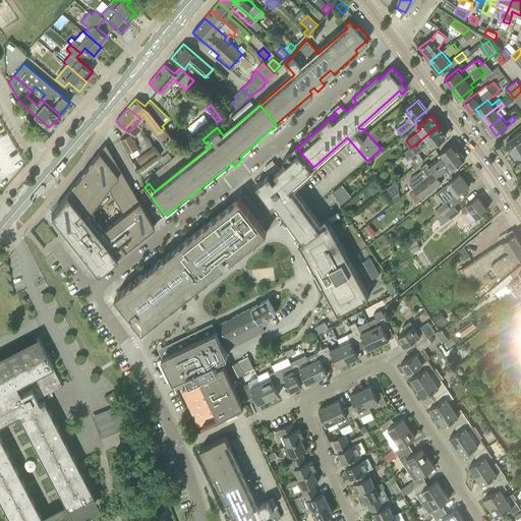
[(432,146),(447,134),(439,125),(411,148),(403,155),(405,157),(407,160),(411,158),(417,165),(423,159),(418,152),(430,142),(432,146)]
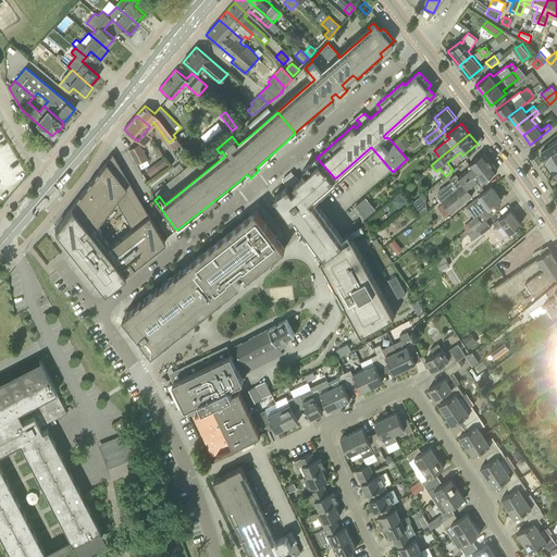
[(551,146),(541,152),(548,164),(556,158),(556,138),(549,144),(551,146)]
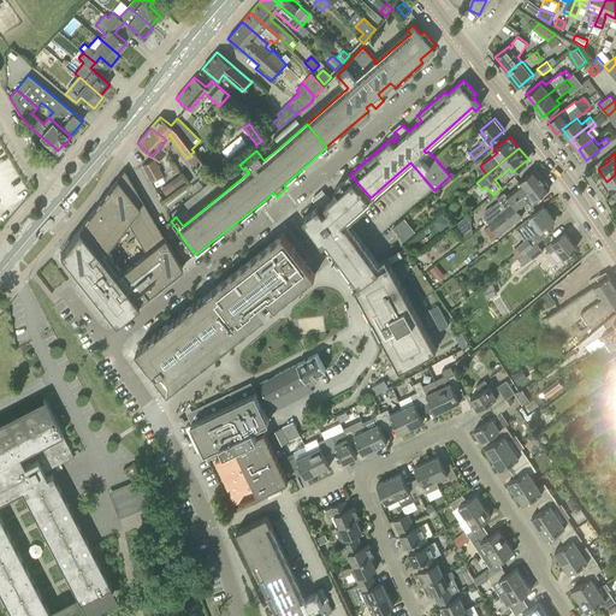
[(443,154),(438,159),(445,167),(450,164),(443,154)]
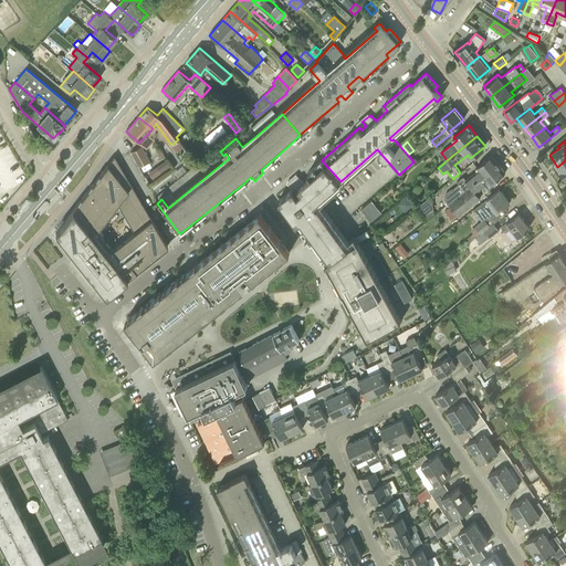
[(138,167),(139,167),(149,161),(142,146),(130,152),(138,167)]
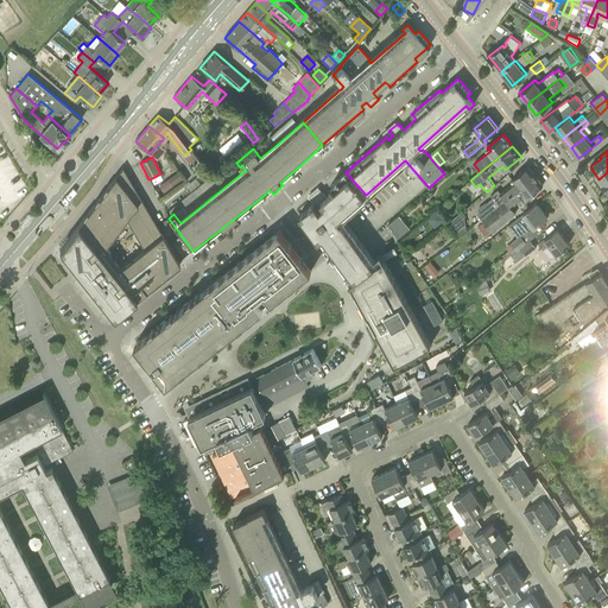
[(499,190),(492,196),(493,197),(487,202),(493,210),(506,200),(505,198),(515,190),(518,192),(537,177),(529,166),(512,179),(514,182),(501,192),(499,190)]
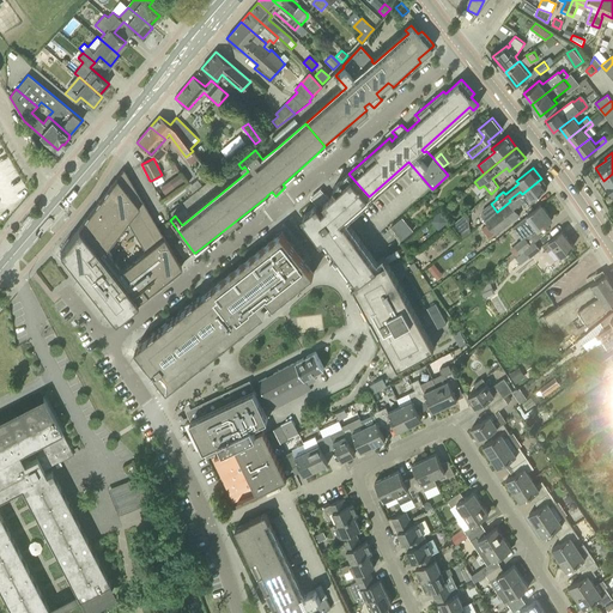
[(60,252),(83,280),(86,278),(93,286),(90,290),(114,321),(181,267),(123,169),(60,252)]
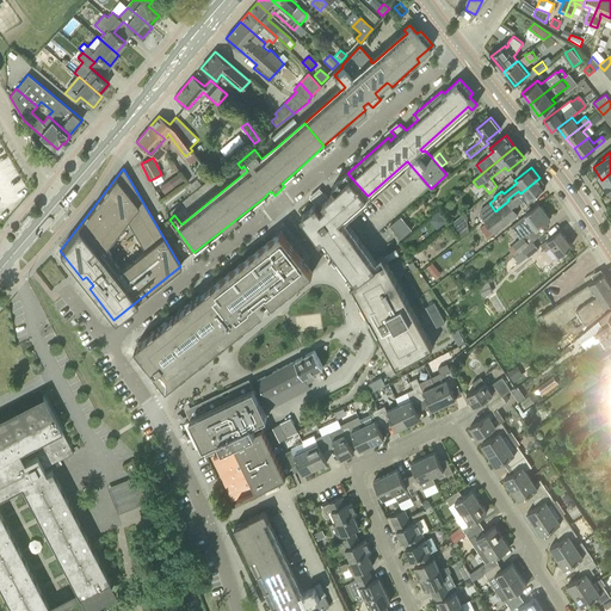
[(174,187),(184,180),(179,173),(177,174),(179,177),(172,183),(174,187)]
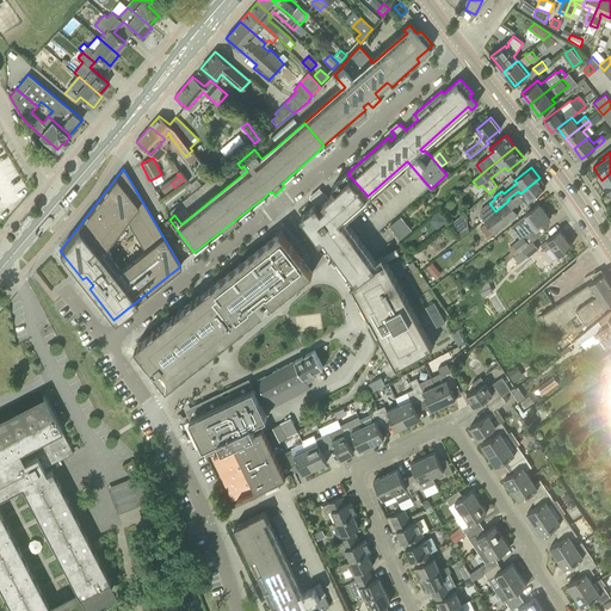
[(347,173),(333,186),(337,191),(328,198),(325,195),(320,189),(320,187),(309,197),(313,199),(316,204),(301,215),(318,236),(328,253),(332,257),(340,269),(352,285),(376,267),(376,266),(365,251),(353,235),(341,218),(345,216),(352,209),(368,196),(347,173)]
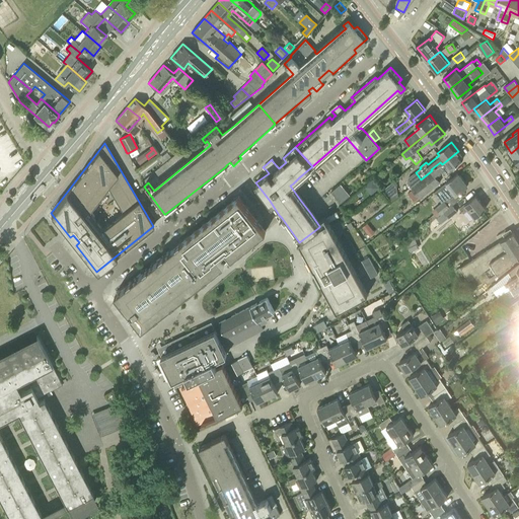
[(452,167),(463,158),(458,151),(442,164),(440,162),(431,169),(432,170),(421,179),(411,187),(419,198),(420,199),(440,181),(436,176),(443,170),(445,174),(447,172),(448,173),(453,169),(452,167)]
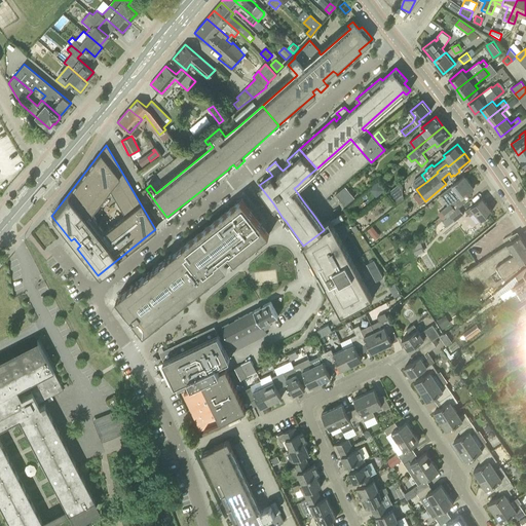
[(148,157),(146,155),(137,161),(141,167),(150,161),(148,157)]
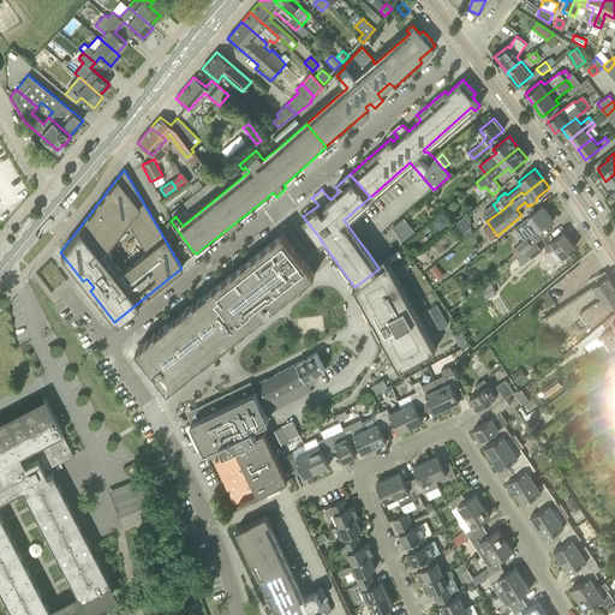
[(521,222),(533,237),(554,220),(543,206),(521,222)]
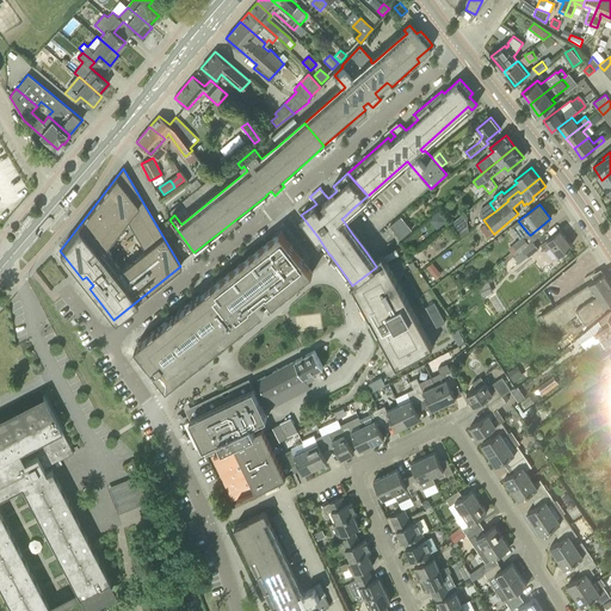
[(431,216),(436,227),(445,222),(440,211),(431,216)]
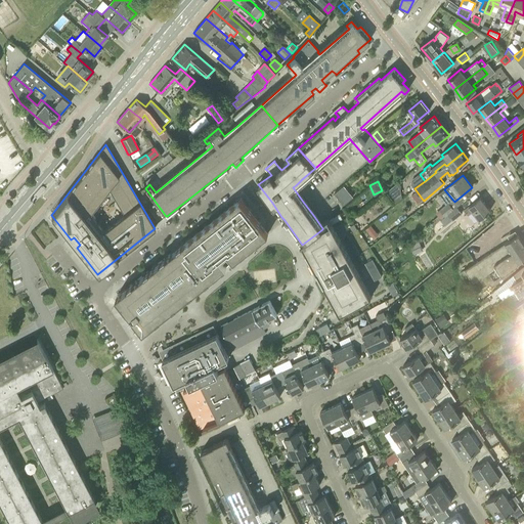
[(351,193),(341,202),(344,205),(354,197),(351,193)]
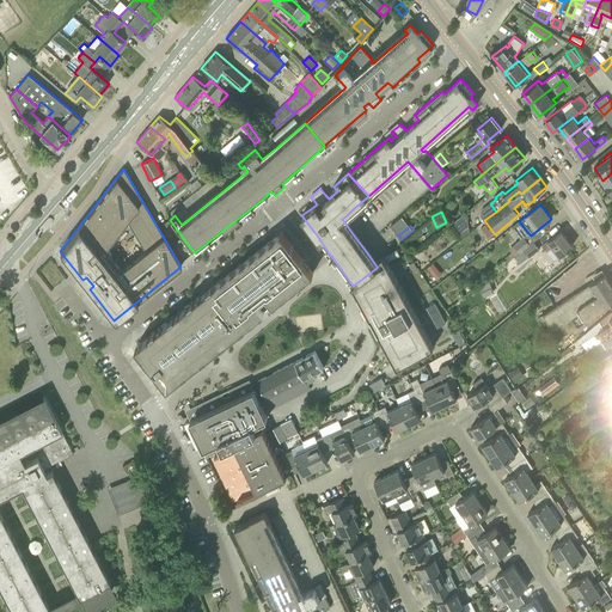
[(546,251),(552,246),(561,257),(570,249),(569,249),(573,245),(561,231),(548,240),(542,245),(546,251)]
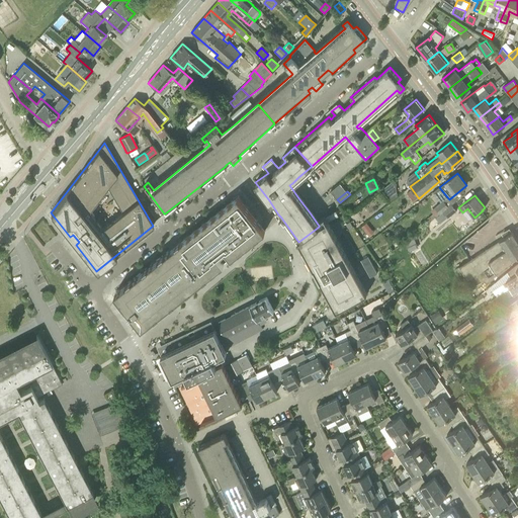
[(266,231),(265,230),(239,196),(179,243),(115,293),(142,328),(266,231)]
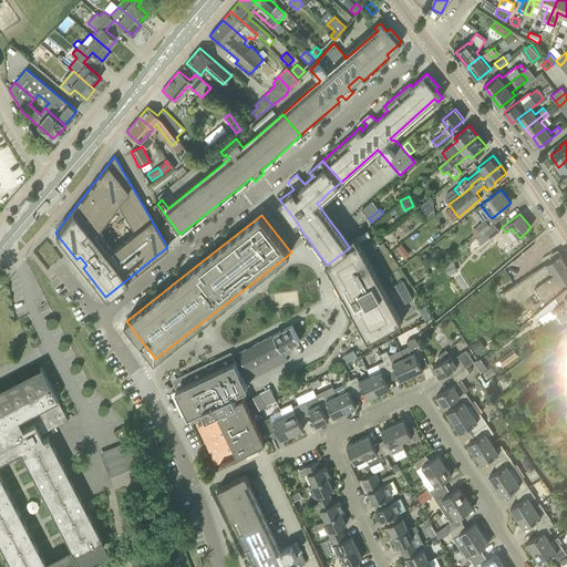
[(485,230),(492,226),(486,219),(485,218),(483,220),(476,226),(476,227),(482,234),(485,232),(485,230)]
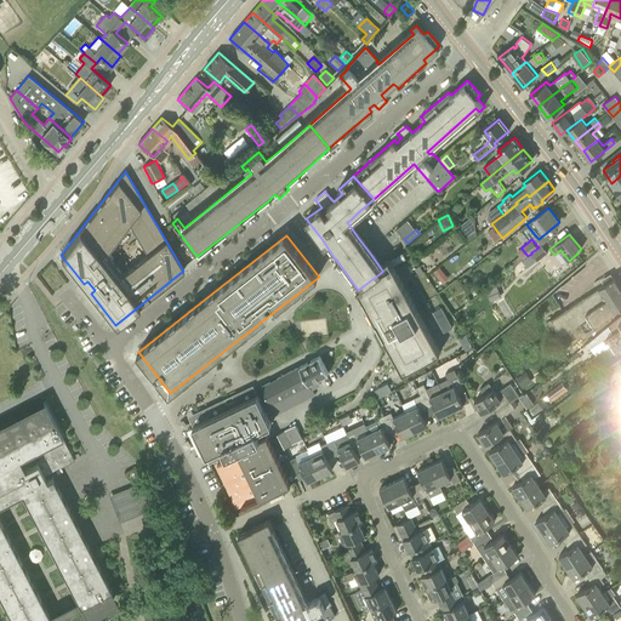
[(537,261),(547,252),(541,245),(539,248),(531,252),(531,254),(537,261)]
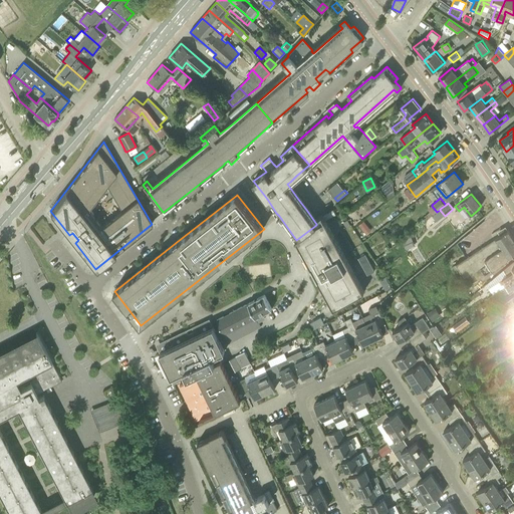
[(296,240),(311,266),(333,308),(364,292),(322,215),(322,216),(324,220),(316,224),(316,225),(296,240)]
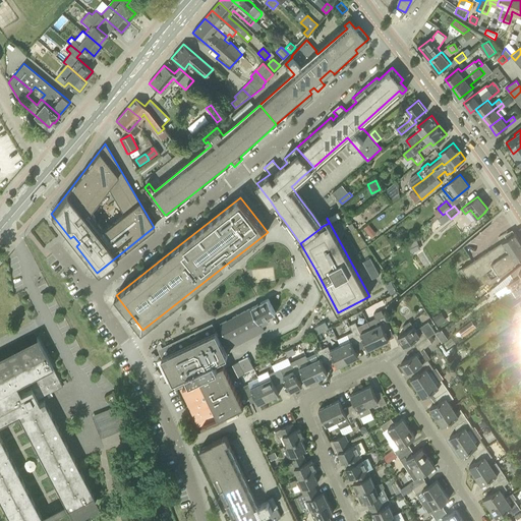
[(372,229),(368,224),(364,228),(367,233),(372,229)]
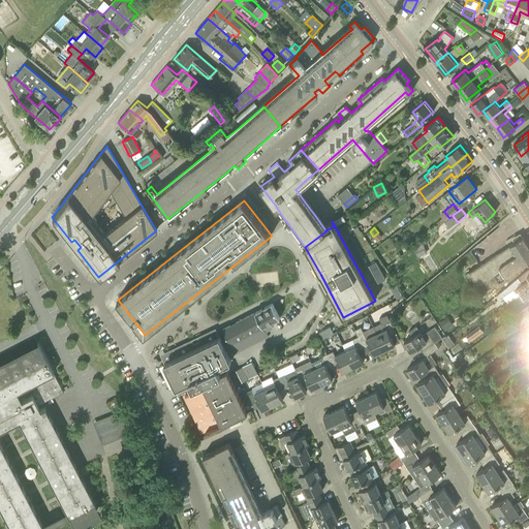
[(469,272),(473,278),(469,282),(475,291),(497,273),(501,270),(499,267),(528,247),(528,246),(523,237),(509,246),(469,272)]
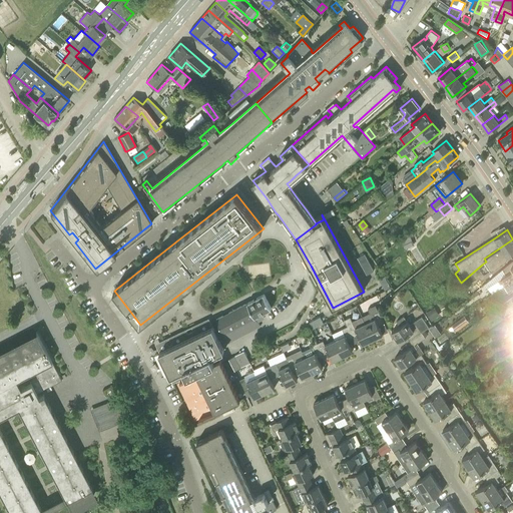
[(406,248),(415,244),(411,235),(402,240),(406,248)]
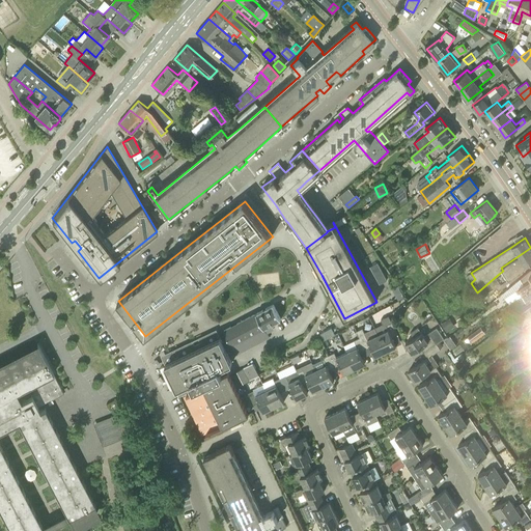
[(525,267),(530,262),(530,248),(501,268),(503,271),(499,274),(477,292),(480,298),(526,269),(525,267)]
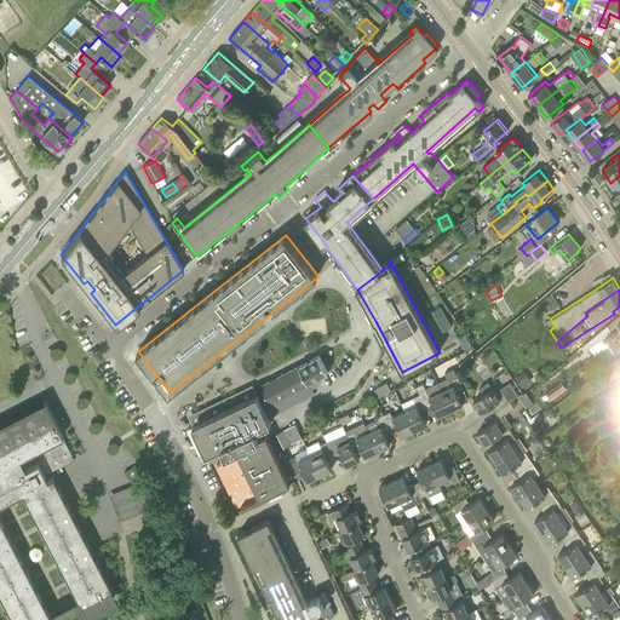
[(619,315),(615,319),(608,325),(586,342),(593,352),(619,336),(619,315)]
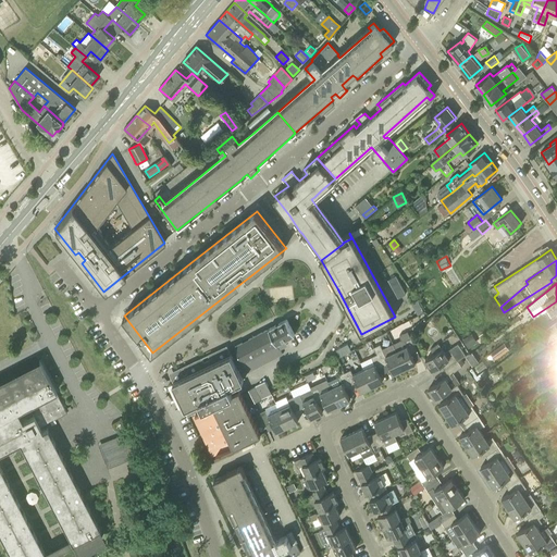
[(411,304),(415,309),(421,306),(418,300),(411,304)]
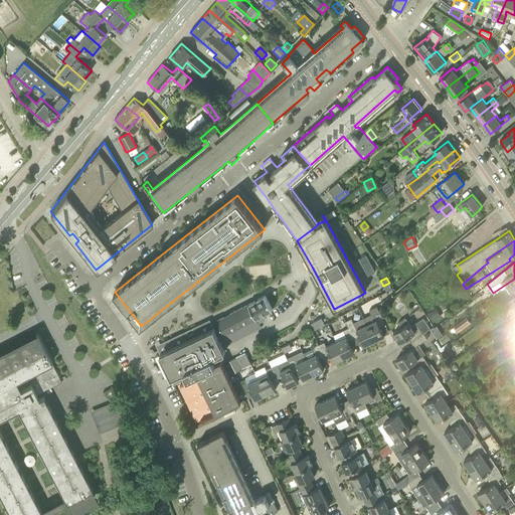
[(514,279),(493,293),(495,296),(489,300),(491,304),(497,300),(498,301),(512,291),(511,290),(514,287),(514,279)]
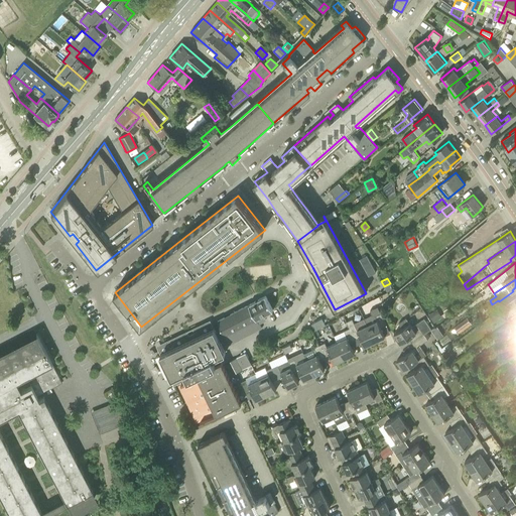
[(273,310),(266,296),(242,308),(254,332),(262,328),(259,324),(266,319),(264,315),(273,310)]
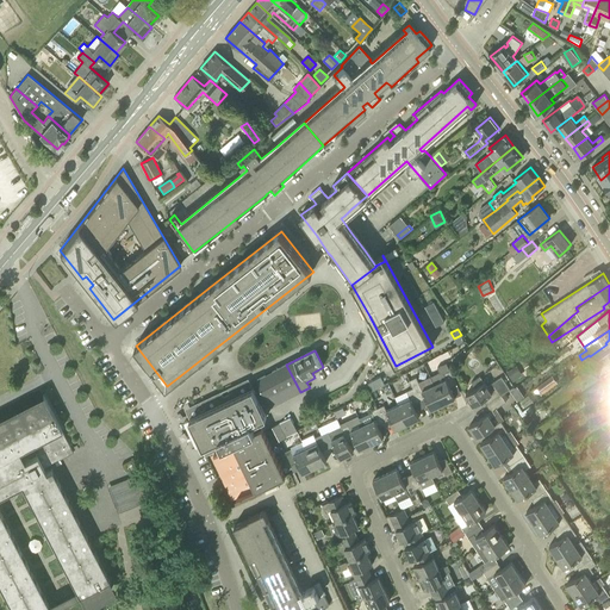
[(609,352),(609,353),(595,362),(599,369),(609,361),(609,352)]
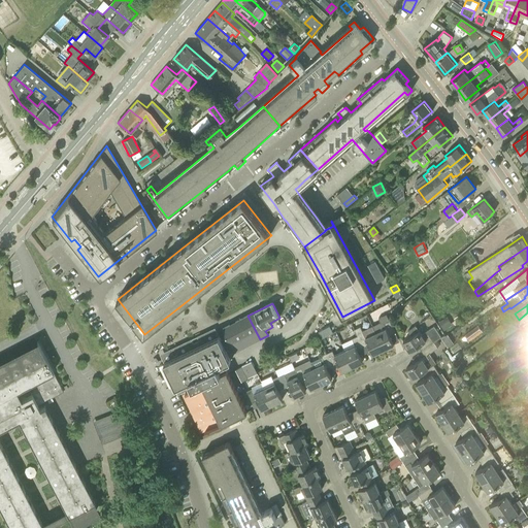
[(390,335),(395,332),(391,323),(387,315),(380,318),(381,322),(372,326),(380,340),(384,349),(394,343),(390,335)]
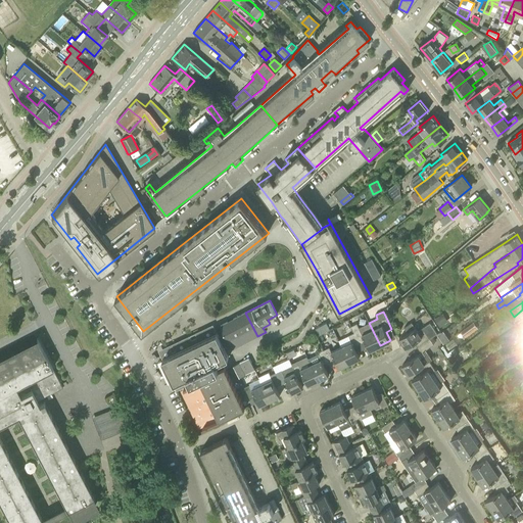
[(245,313),(221,325),(233,349),(257,336),(245,313)]
